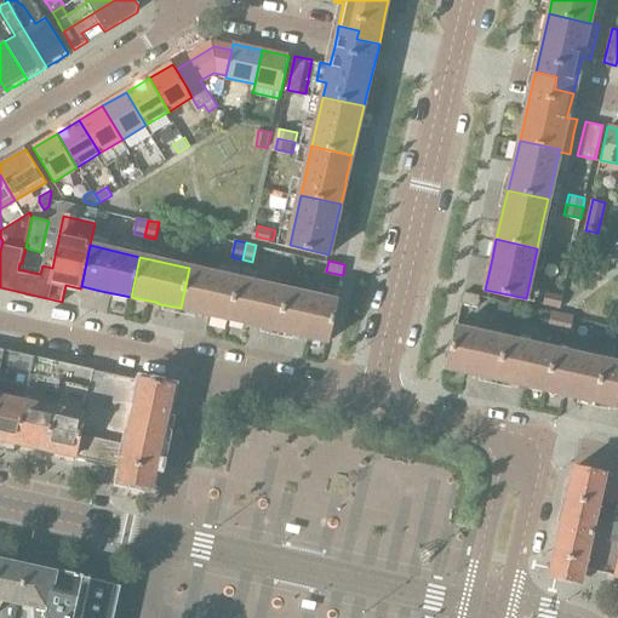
[(189,268),(181,308),(205,314),(210,315),(228,320),(238,279),(189,268)]
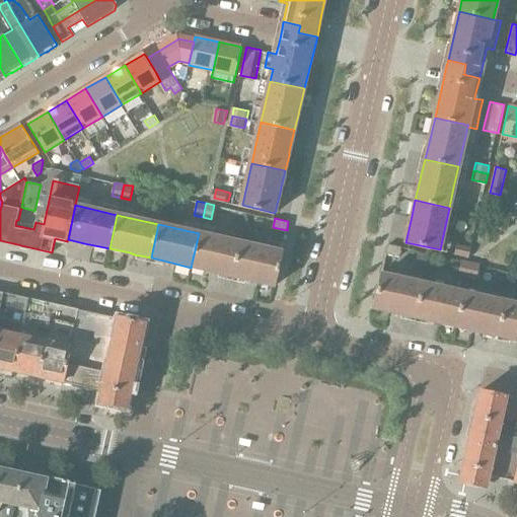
[(240,243),(199,233),(191,268),(203,270),(208,271),(212,272),(233,277),(240,243)]
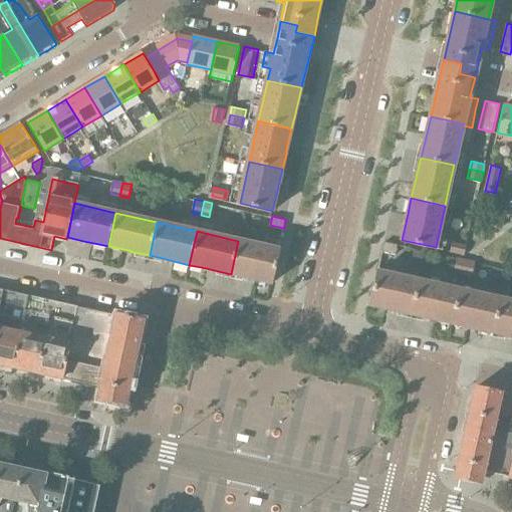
[(238,241),(231,274),(255,279),(272,283),(279,249),(238,241)]
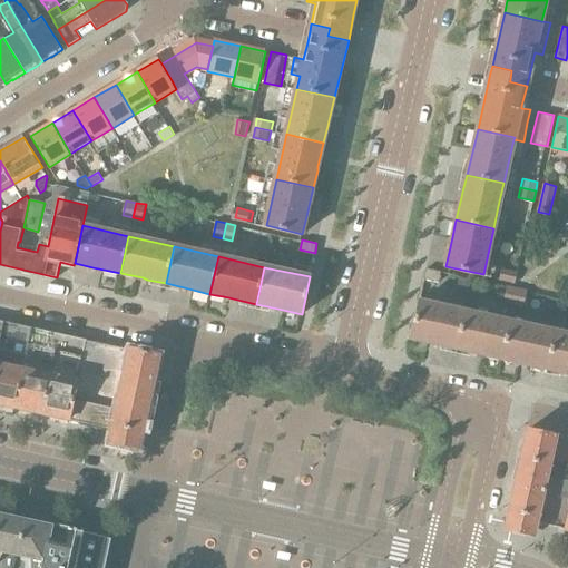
[(427,267),(424,278),(439,282),(441,271),(427,267)]
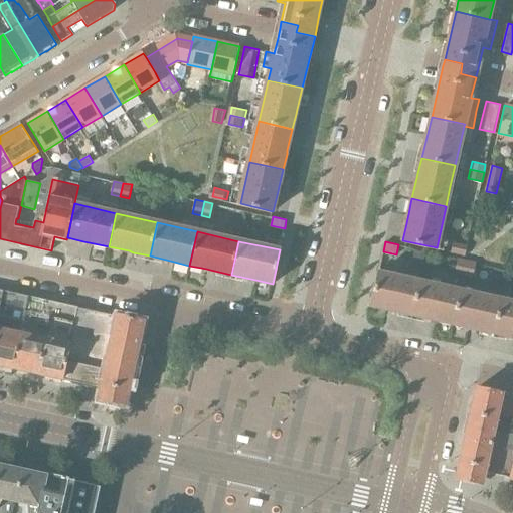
[(465,253),(467,245),(452,242),(450,250),(465,253)]
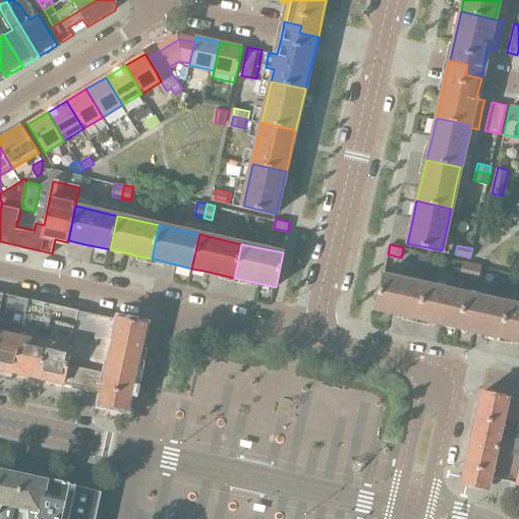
[(430,253),(420,251),(418,261),(428,263),(430,253)]
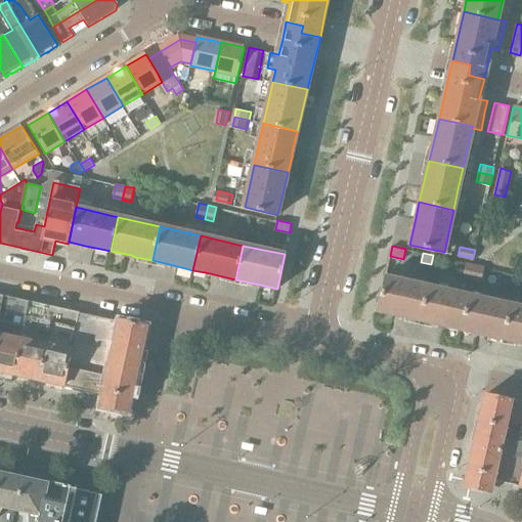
[(447,269),(449,260),(436,257),(434,266),(447,269)]
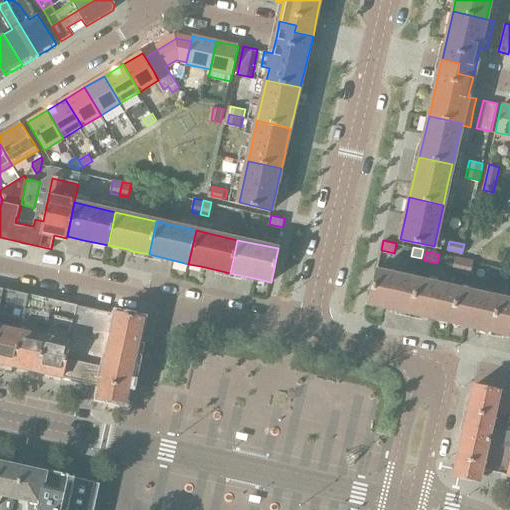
[(464,259),(455,257),(452,270),(461,272),(464,259)]
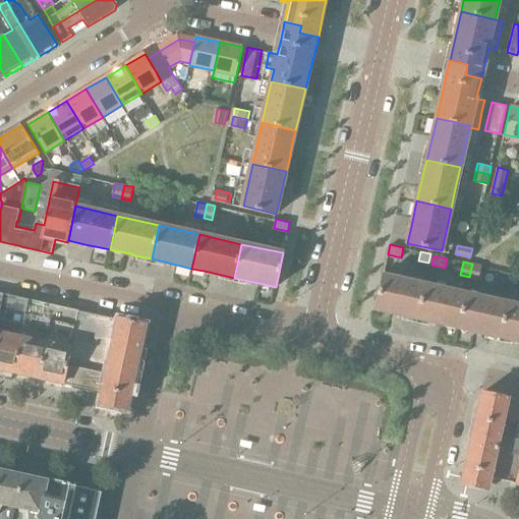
[(469,277),(470,277),(478,279),(481,266),(472,264),(469,277)]
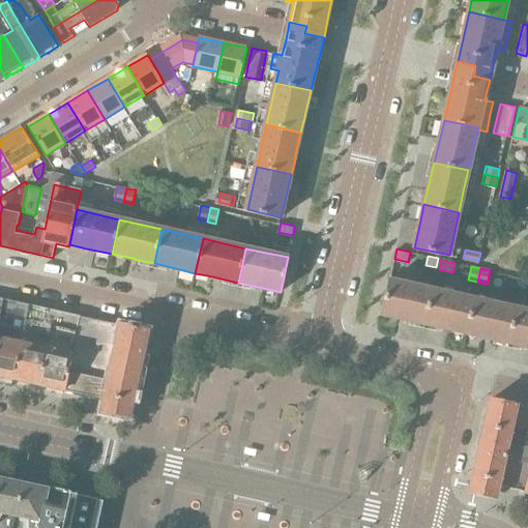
[(390,280),(382,315),(399,319),(424,324),(432,289),(390,280)]
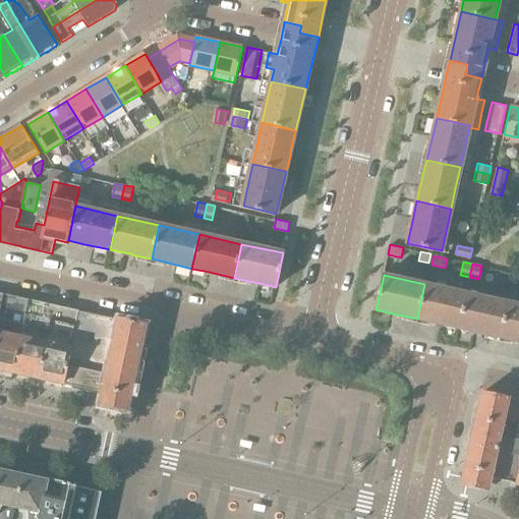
[(424,284),(417,319),(458,328),(465,293),(424,284)]
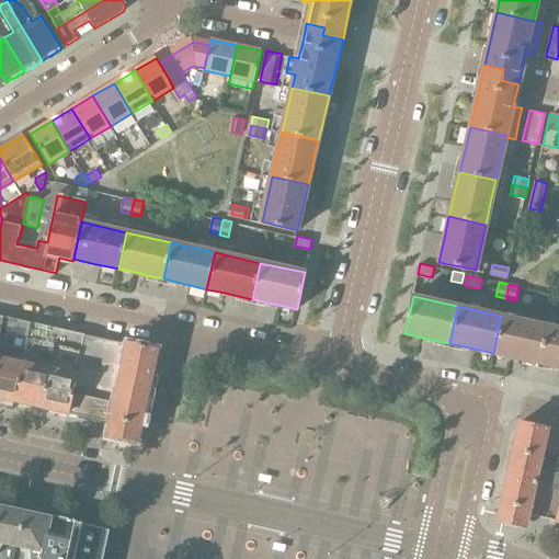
[(0,398),(13,401),(31,321),(3,316),(0,331),(0,398)]
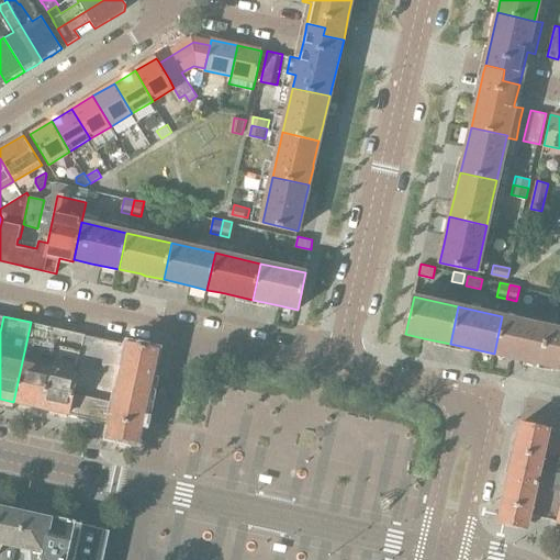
[(494,354),(538,364),(546,327),(502,316),(494,354)]
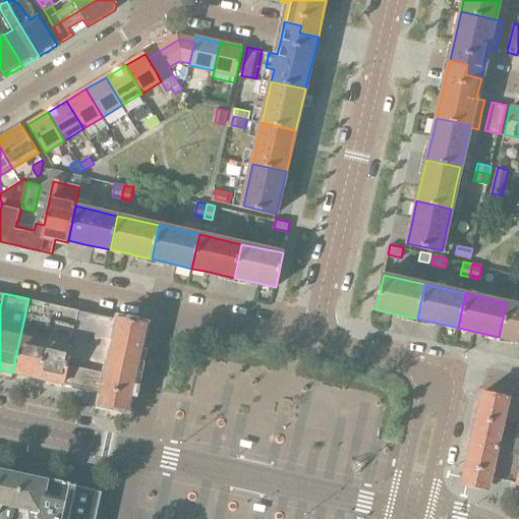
[(38,379),(54,303),(29,298),(12,372),(38,379)]
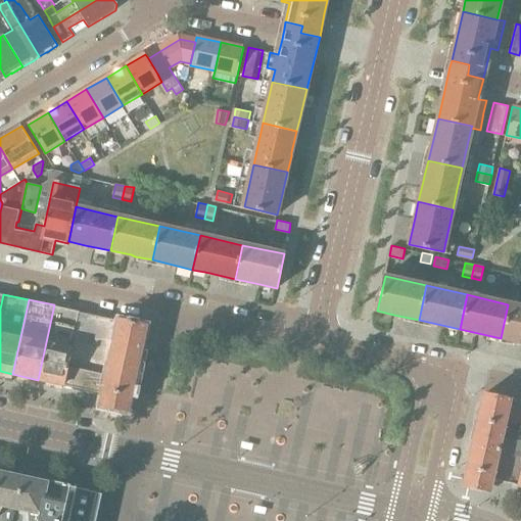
[(64,385),(80,312),(79,312),(80,311),(54,304),(38,380),(63,385),(64,385)]
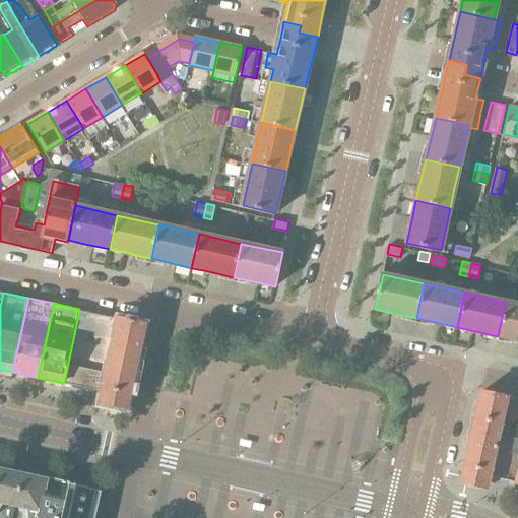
[(498,336),(517,340),(517,305),(505,303),(498,336)]
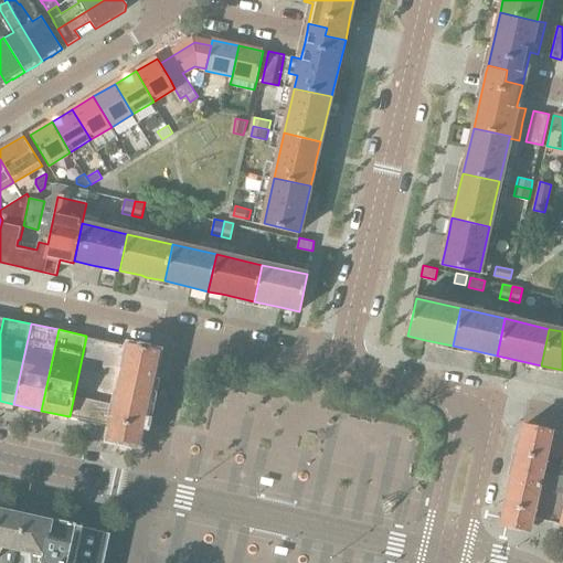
[(110,425),(128,347),(86,337),(70,416),(85,417),(110,425)]
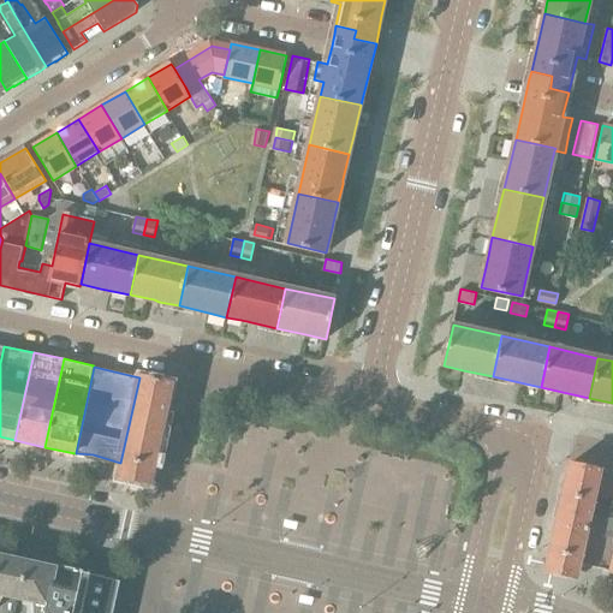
[(117,477),(149,484),(152,475),(172,384),(140,376),(140,378),(120,463),(117,477)]
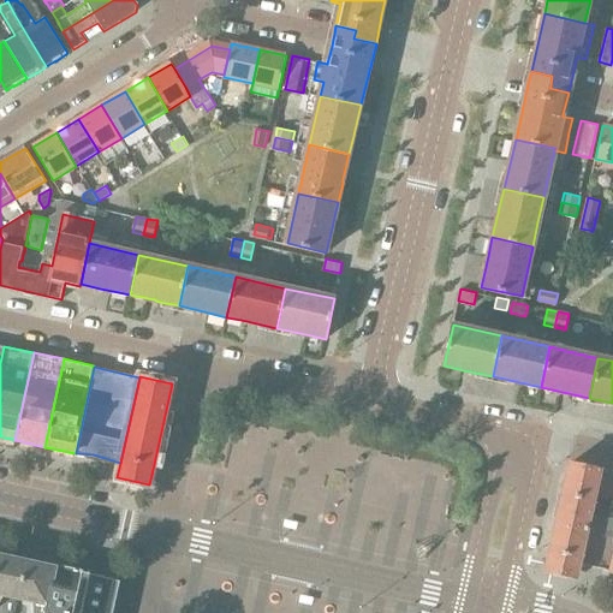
[(612,519),(589,513),(594,494),(599,475),(599,470),(569,463),(563,493),(561,493),(555,524),(612,537),(612,519)]
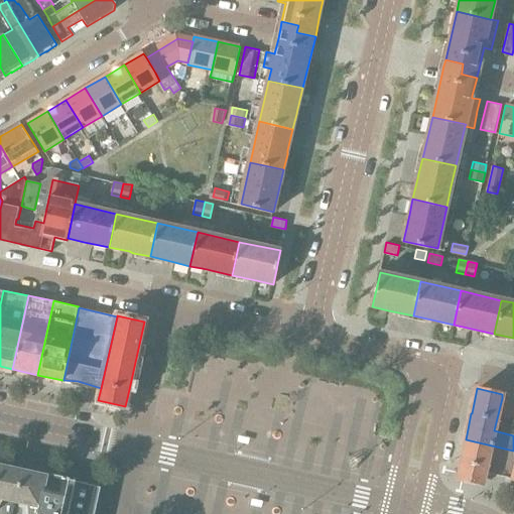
[(193,404),(199,405),(200,403),(201,403),(203,393),(200,392),(199,395),(195,394),(193,404)]
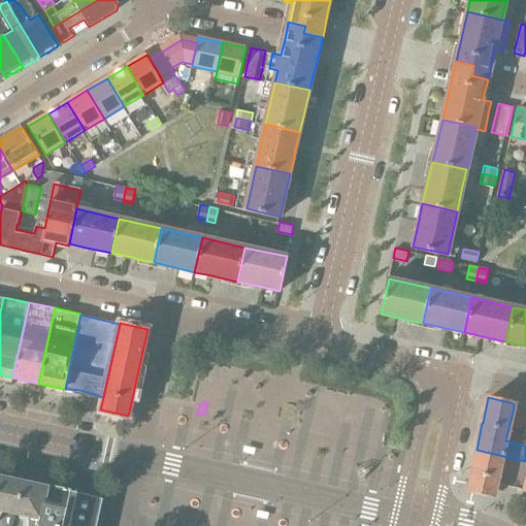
[(525,409),(514,407),(510,424),(525,428),(525,409)]
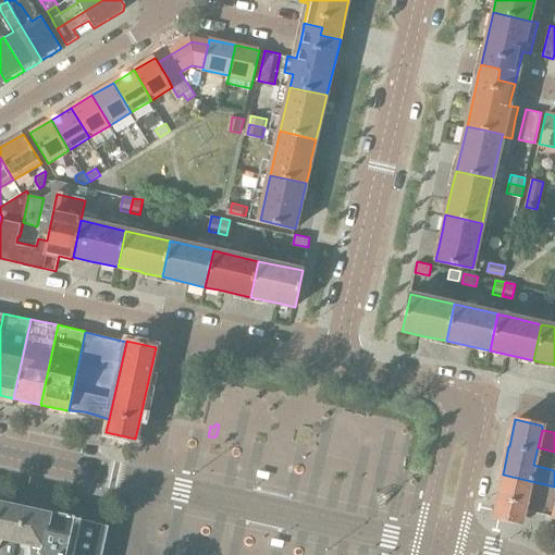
[(270,471),(258,469),(257,476),(269,479),(270,471)]
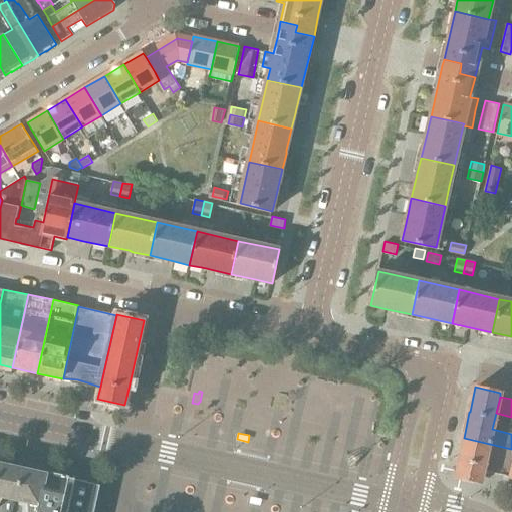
[(511,449),(464,438),(458,466),(456,472),(455,478),(481,483),(484,472),(484,471),(509,476),(511,465),(511,449)]
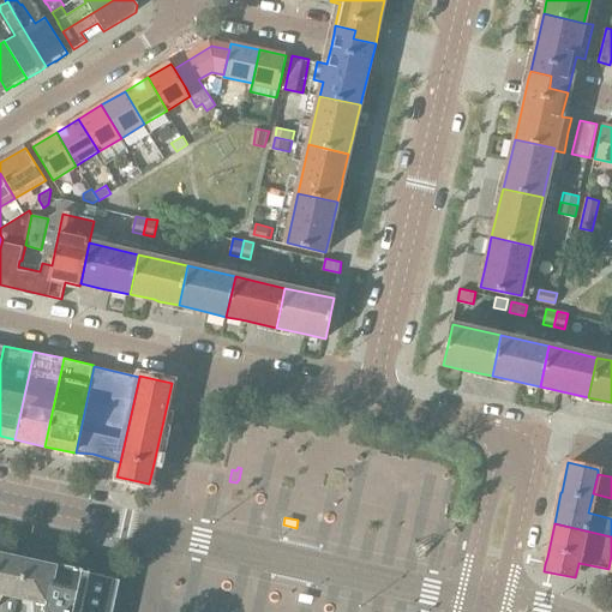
[(0,553),(0,611),(45,611),(47,603),(55,567),(0,553)]
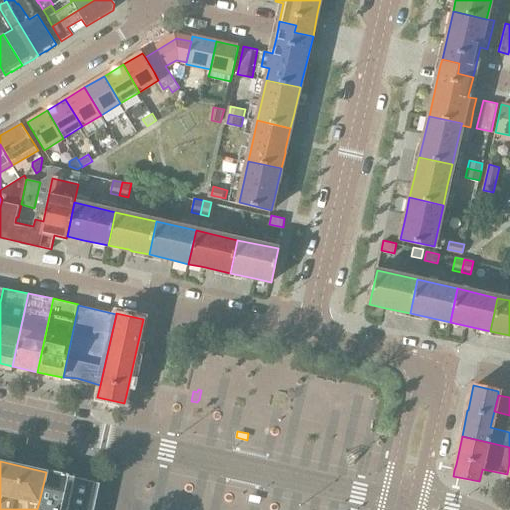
[(37,509),(91,509),(97,483),(46,472),(39,502),(37,509)]
